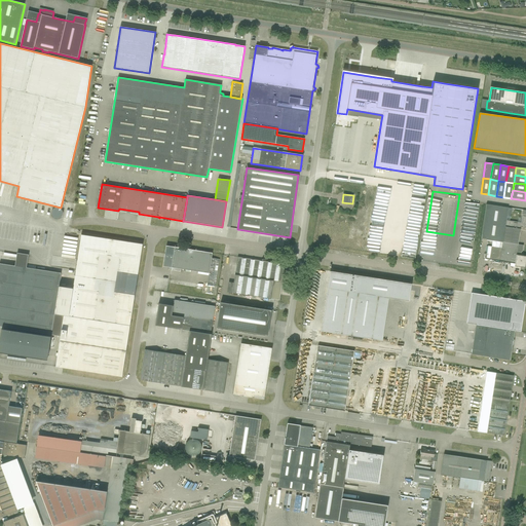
[(458,204),(450,256),(470,259),(477,208),(458,204)]
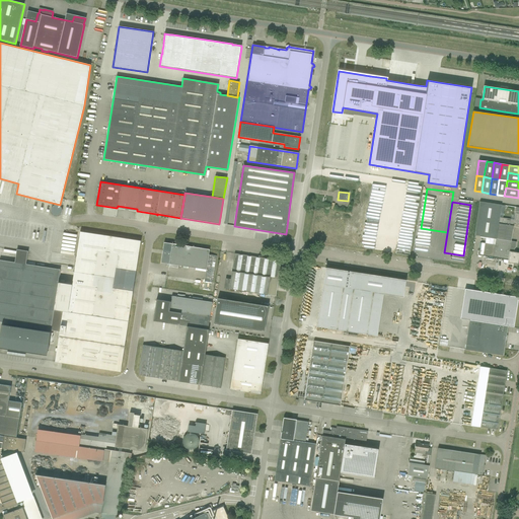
[(479,202),(474,236),(496,239),(511,241),(514,224),(518,224),(518,211),(515,211),(513,220),(499,218),(501,205),(479,202)]
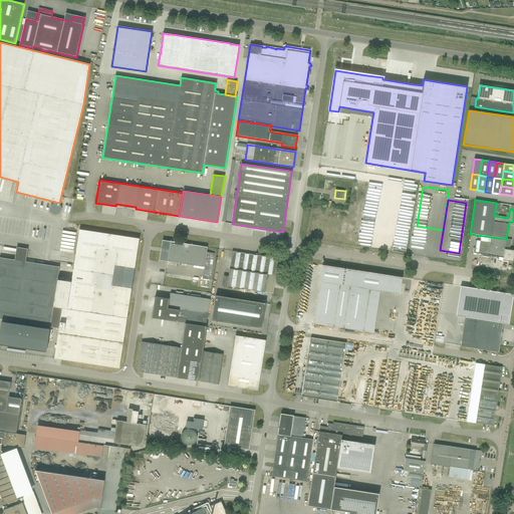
[(58,213),(59,213),(59,212),(60,212),(60,211),(61,210),(61,209),(61,208),(61,207),(61,206),(60,206),(60,205),(59,204),(58,204),(57,203),(56,203),(55,203),(54,203),(53,204),(52,204),(51,205),(51,206),(50,206),(50,207),(50,208),(50,209),(50,210),(51,211),(51,212),(52,212),(53,213),(54,213),(55,214),(56,214),(57,214),(57,213),(58,213)]
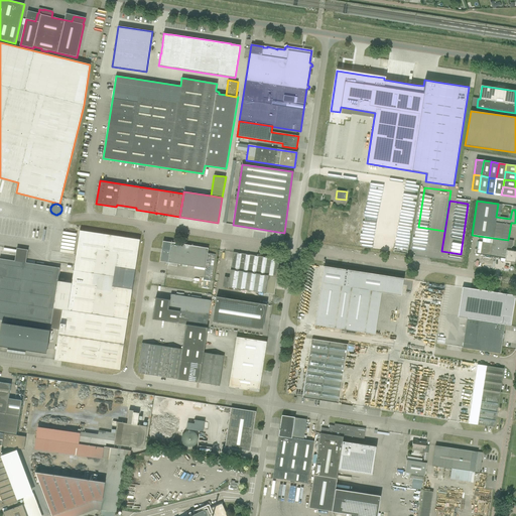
[(54,360),(120,370),(140,240),(80,230),(72,282),(57,280),(59,268),(26,263),(28,250),(17,248),(15,261),(0,258),(0,319),(21,324),(20,326),(2,323),(0,333),(0,346),(46,353),(50,330),(24,327),(25,324),(59,330),(54,360)]
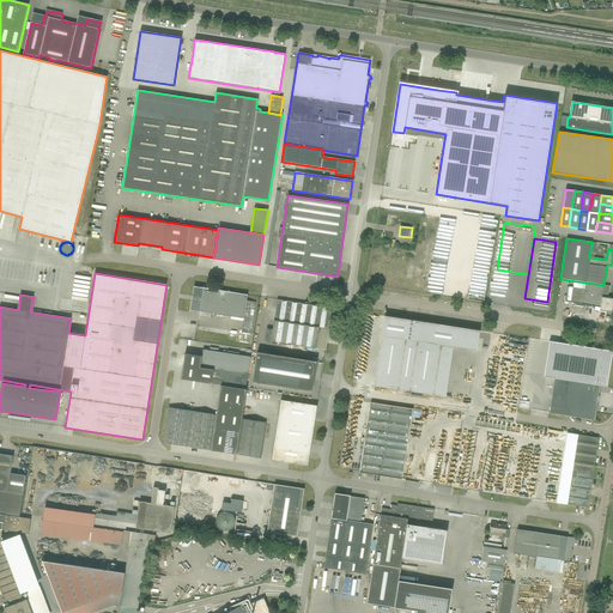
[(569,286),(566,302),(570,302),(600,307),(600,310),(612,313),(612,304),(612,298),(608,298),(607,298),(607,296),(607,295),(604,295),(605,285),(604,285),(586,283),(584,289),(572,287),(569,286)]
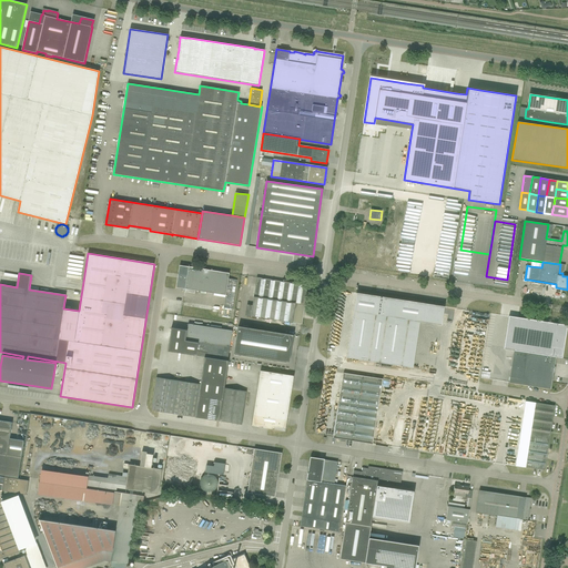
[(224,308),(232,310),(237,281),(229,279),(230,273),(180,265),(179,274),(180,274),(179,279),(178,279),(176,287),(183,288),(183,291),(185,291),(185,292),(194,294),(195,291),(225,295),(224,308)]
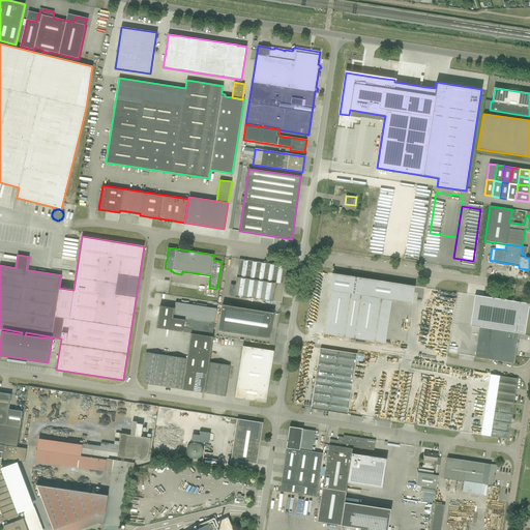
[(239,259),(234,295),(272,301),(273,297),(275,284),(285,285),(287,266),(239,259)]
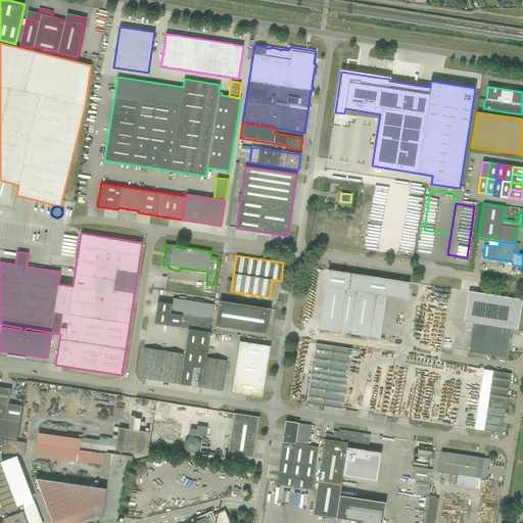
[(328,270),(319,329),(321,329),(336,332),(337,332),(360,335),(363,336),(367,336),(370,337),(376,294),(407,299),(409,282),(381,278),(378,277),(365,275),(362,275),(330,270),(329,270),(328,270)]
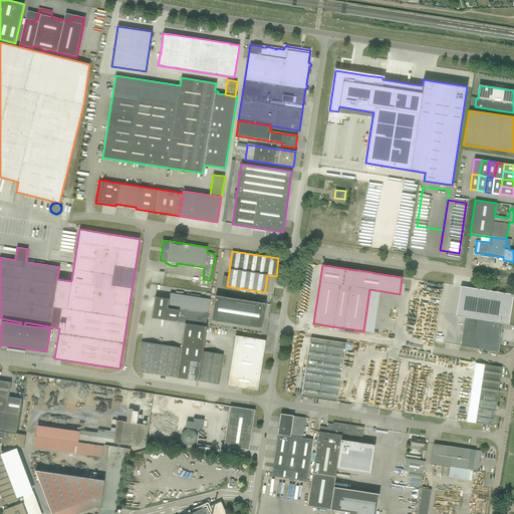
[(461,286),(456,315),(465,317),(460,346),(498,352),(499,345),(500,340),(500,337),(501,332),(502,329),(503,323),(508,324),(509,324),(513,294),(497,292),(493,291),(478,289),(466,287),(461,286)]
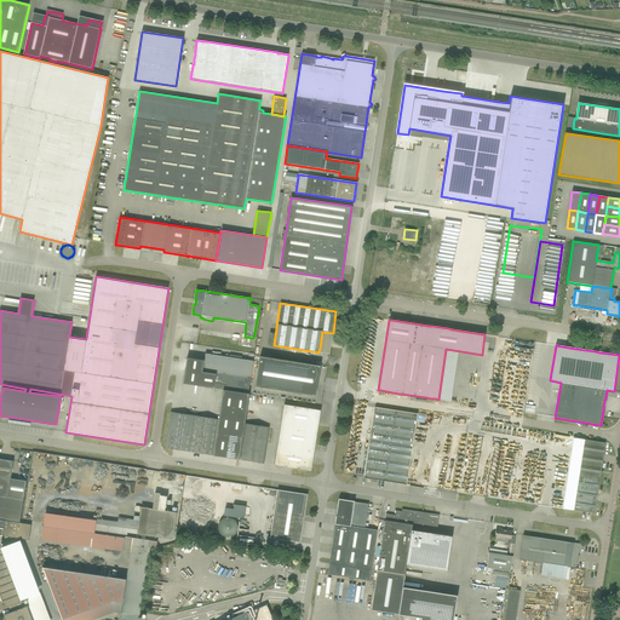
[(248,394),(253,361),(205,354),(205,360),(187,357),(183,383),(223,389),(248,394)]
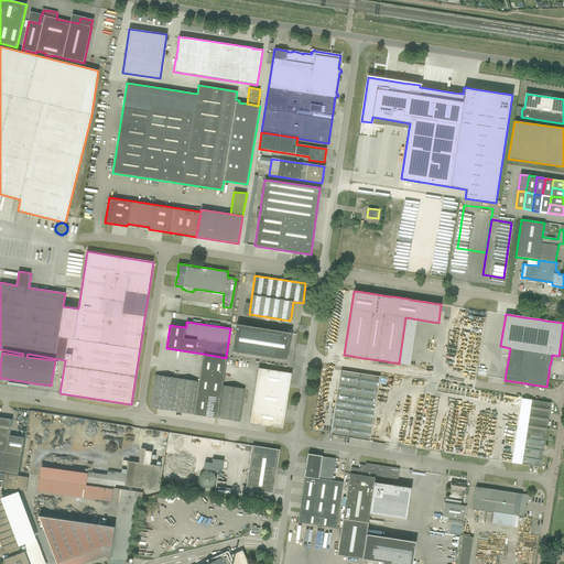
[(237,324),(232,351),(286,359),(291,333),(237,324)]
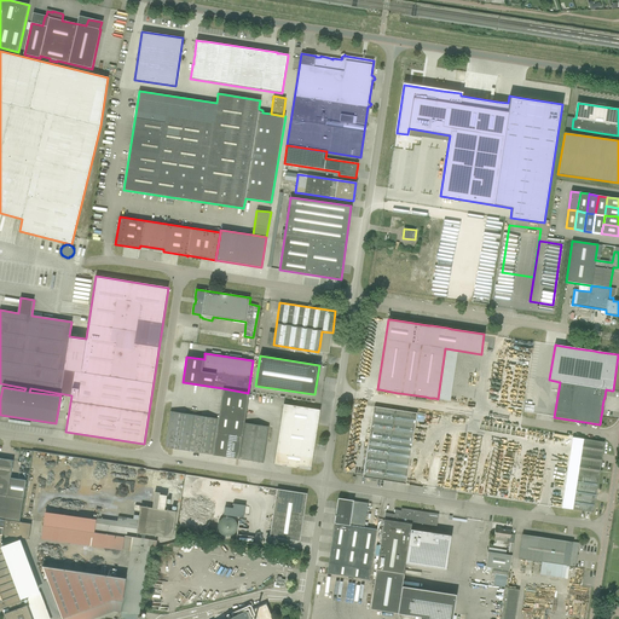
[(248,393),(223,388),(218,418),(213,455),(239,458),(244,423),(249,393),(248,393)]
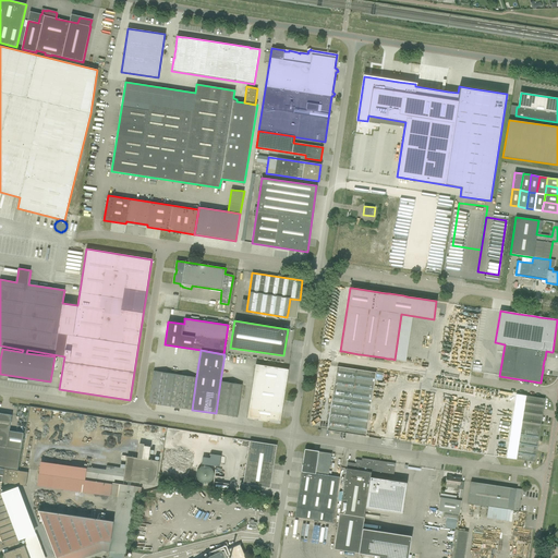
[(247,419),(280,424),(289,370),(256,364),(247,419)]
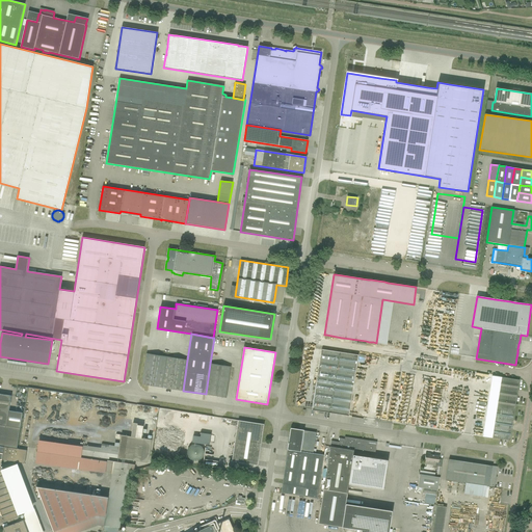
[(320,349),(312,409),(349,415),(356,354),(320,349)]
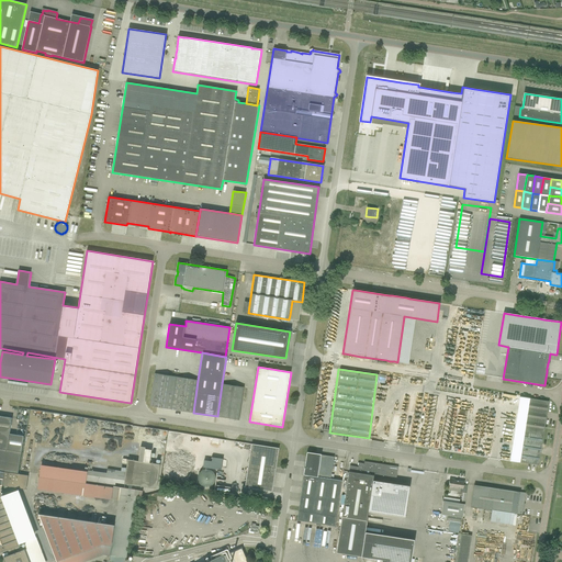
[(149,406),(193,413),(198,380),(155,373),(149,406)]
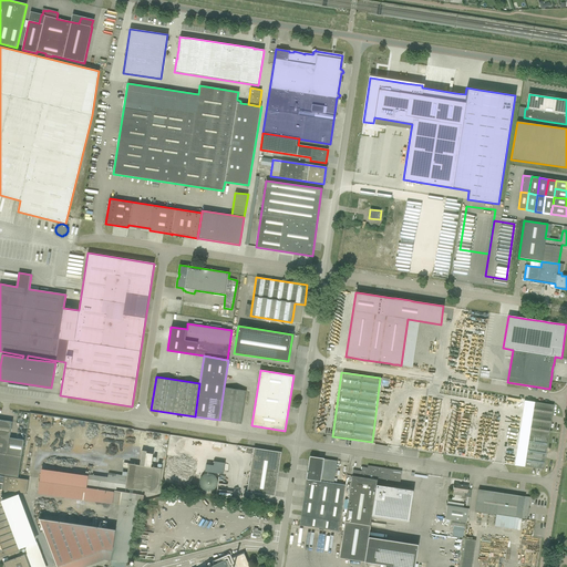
[(219,420),(241,423),(246,391),(224,388),(219,420)]
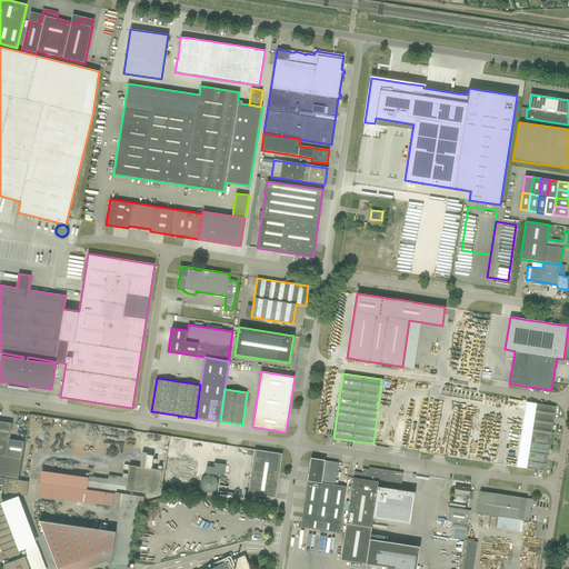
[(526,468),(546,471),(556,407),(536,403),(531,436),(526,468)]
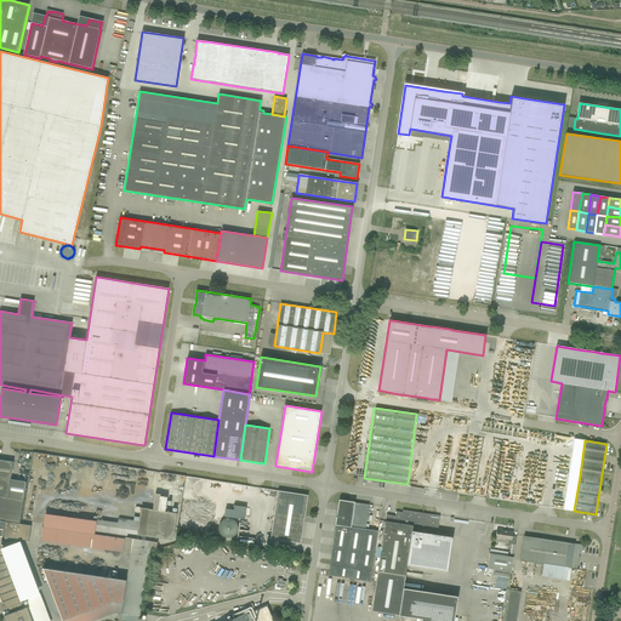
[(0,519),(20,523),(27,482),(11,479),(12,468),(13,462),(0,459),(0,519)]
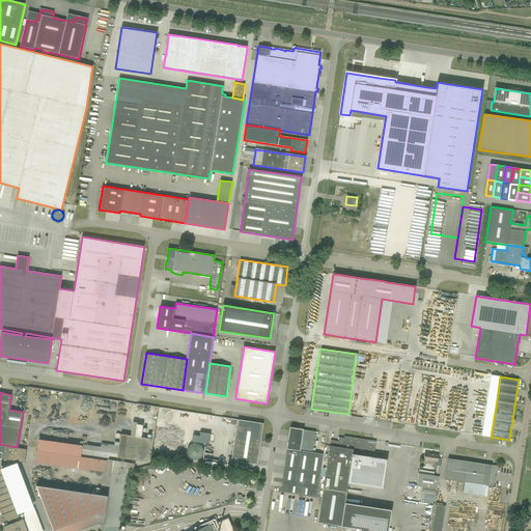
[(231,460),(257,465),(263,423),(238,419),(231,460)]
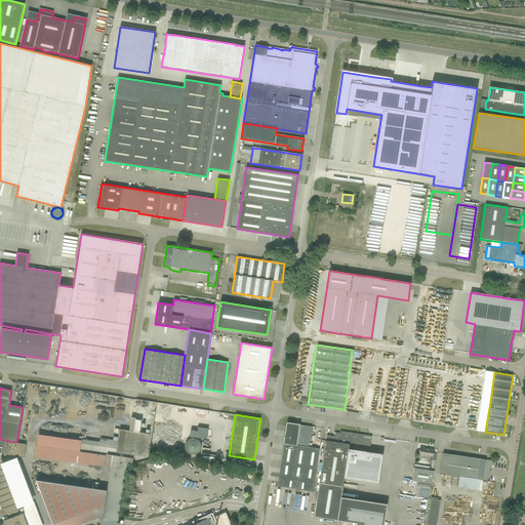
[(278,486),(313,491),(319,449),(309,447),(311,432),(312,427),(287,422),(278,486)]
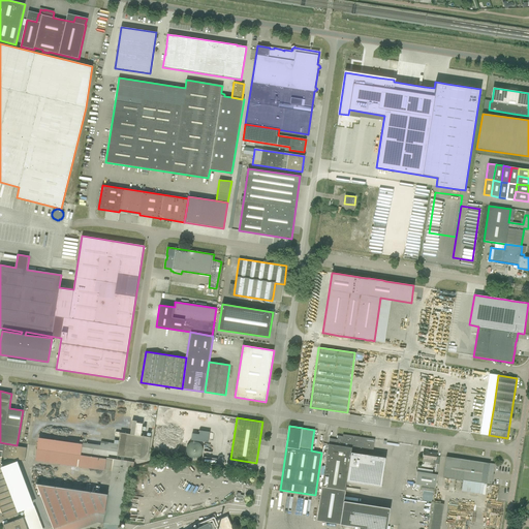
[(190,433),(190,440),(209,441),(209,431),(198,431),(198,434),(190,433)]
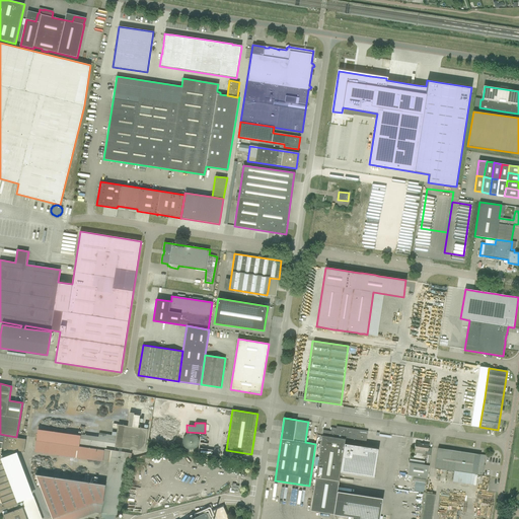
[(148,429),(119,425),(115,447),(144,451),(148,429)]
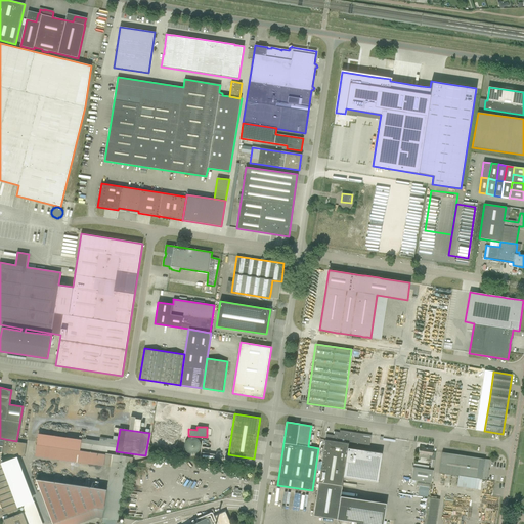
[(383,523),(386,504),(341,496),(342,486),(344,477),(377,482),(382,453),(348,448),(349,444),(352,444),(352,447),(361,448),(362,445),(369,446),(372,435),(367,434),(365,434),(355,433),(354,433),(342,431),(342,433),(335,432),(334,435),(326,434),(325,440),(324,445),(318,482),(313,515),(337,519),(356,522),(355,523),(383,523)]
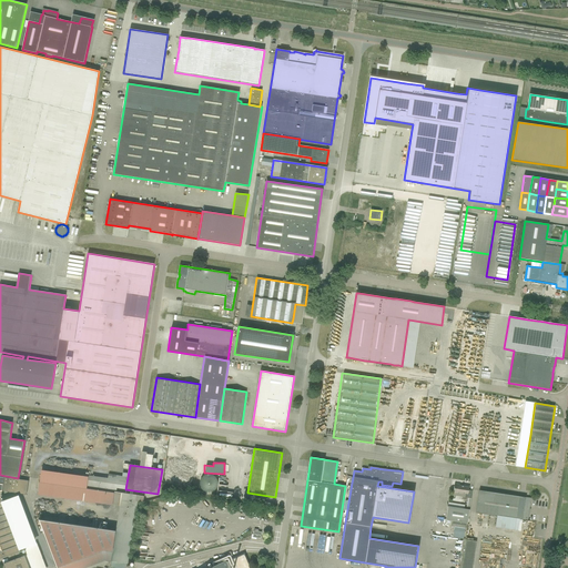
[(199,489),(213,493),(219,475),(204,472),(199,489)]
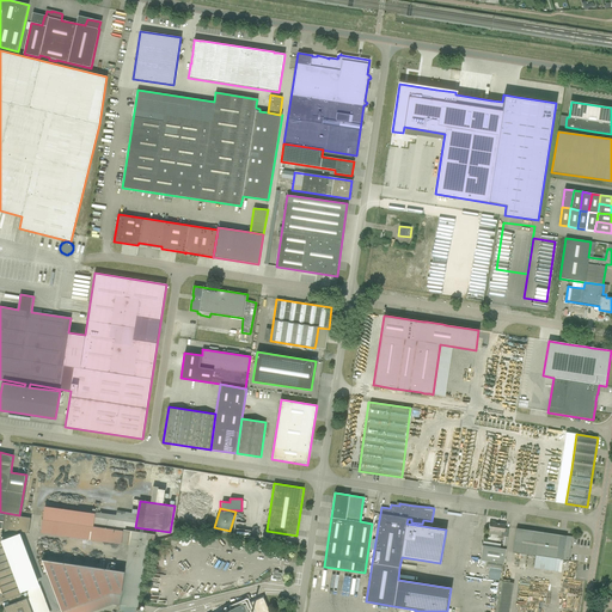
[(0,601),(8,599),(11,604),(4,607),(5,611),(31,611),(26,598),(23,599),(22,594),(1,539),(0,537),(1,528),(29,533),(31,518),(20,516),(0,513),(0,601)]
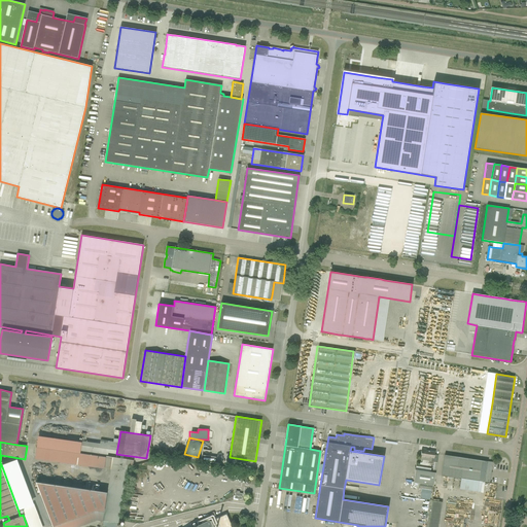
[(421,454),(421,456),(432,458),(434,458),(434,455),(435,452),(426,450),(426,449),(422,449),(421,454)]
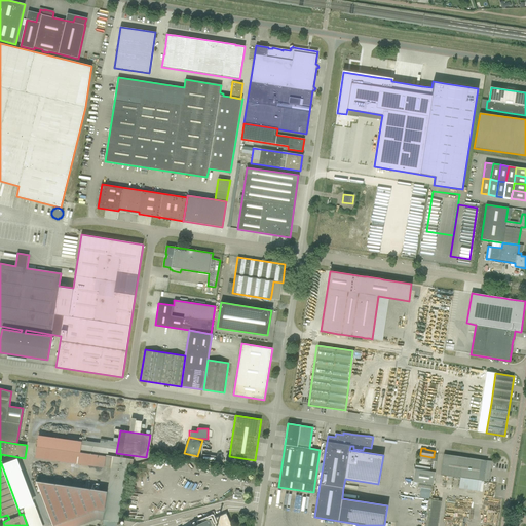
[(441,475),(489,482),(492,461),(444,454),(441,475)]
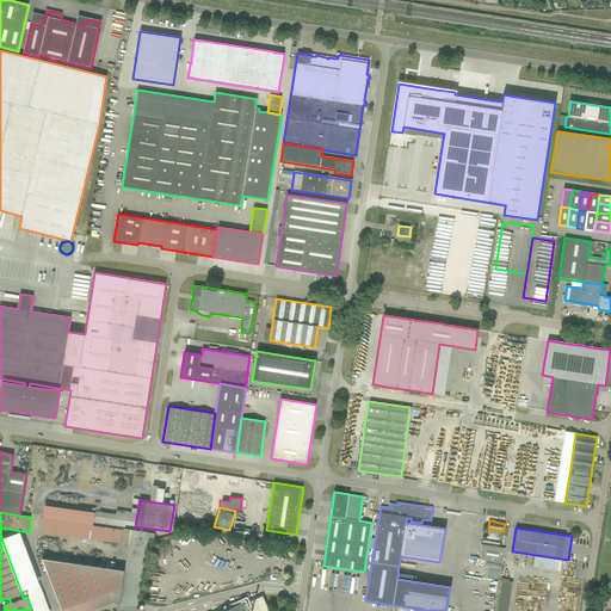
[(482,544),(480,560),(487,561),(501,562),(504,563),(505,548),(501,548),(482,544)]
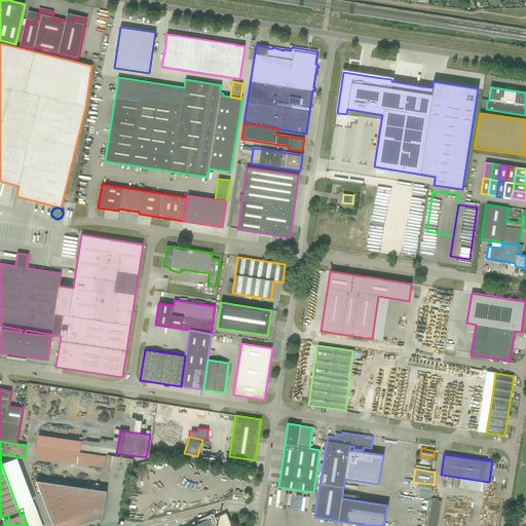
[(108,491),(36,481),(53,525),(78,525),(98,519),(118,522),(123,493),(108,491)]
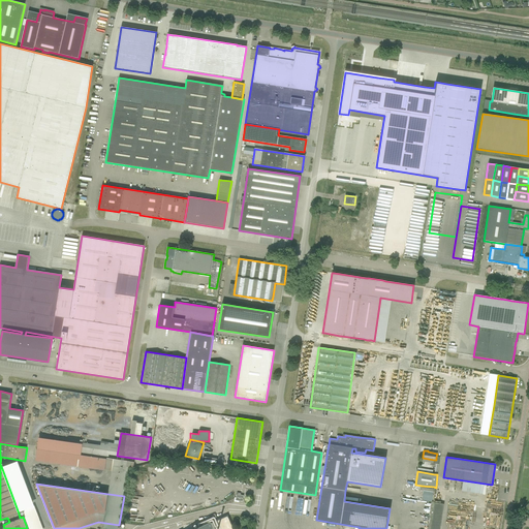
[(430,528),(439,528),(443,504),(434,502),(430,528)]
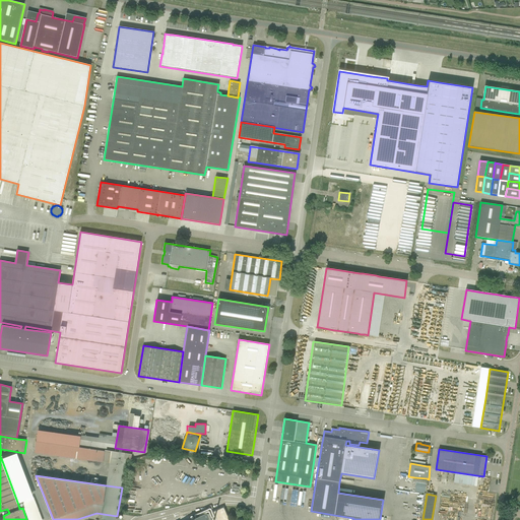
[(206,513),(191,519),(229,519),(223,507),(207,514),(206,513)]
